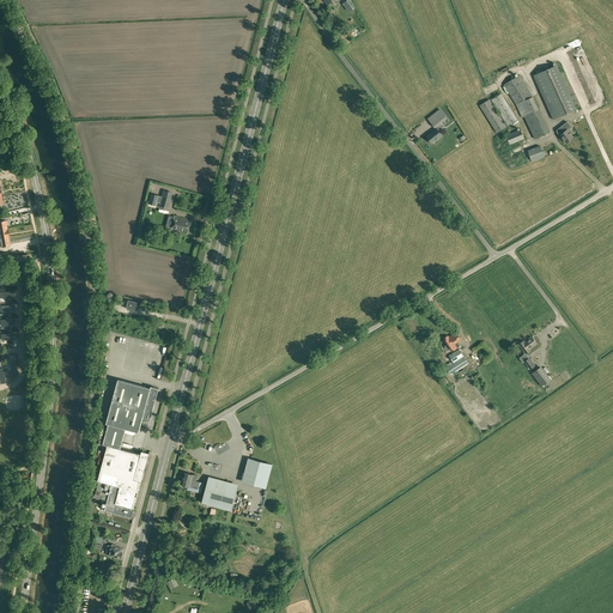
[(354,6),(349,0),(347,0),(343,4),(349,12),(354,6)]
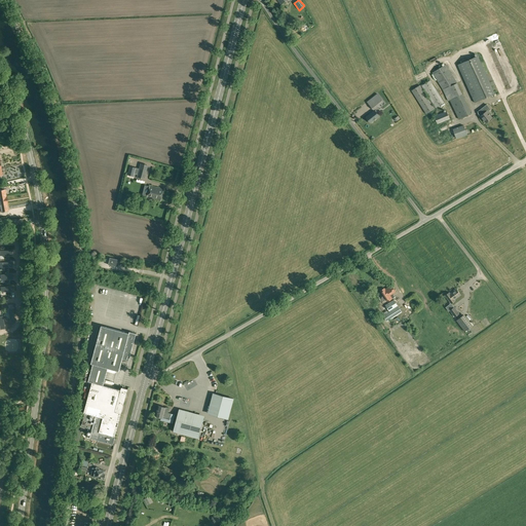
[(304,32),(309,28),(305,24),(300,28),(304,32)]
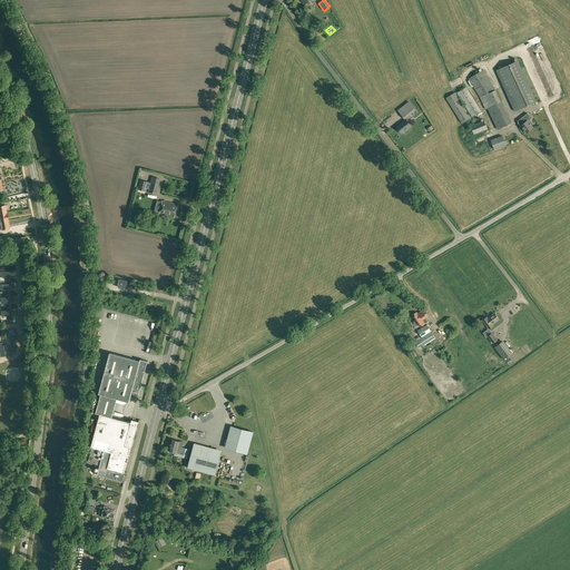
[(529,41),(539,65),(549,60),(542,47),(538,37),(529,41)]
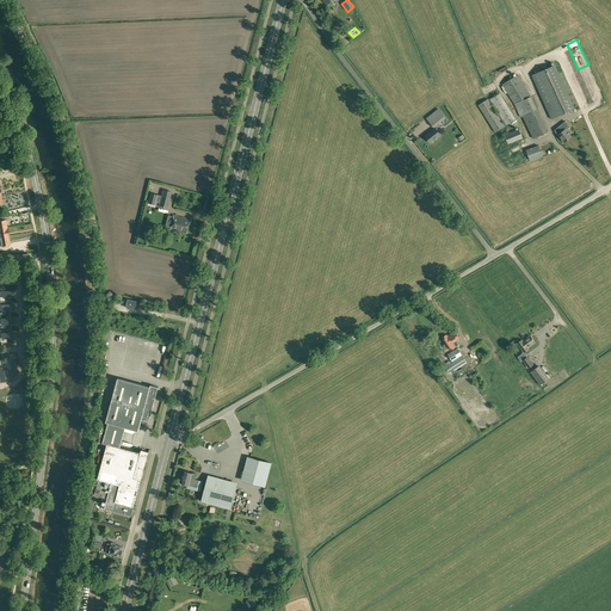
[(575,80),(561,50),(556,54),(571,82),(575,80)]
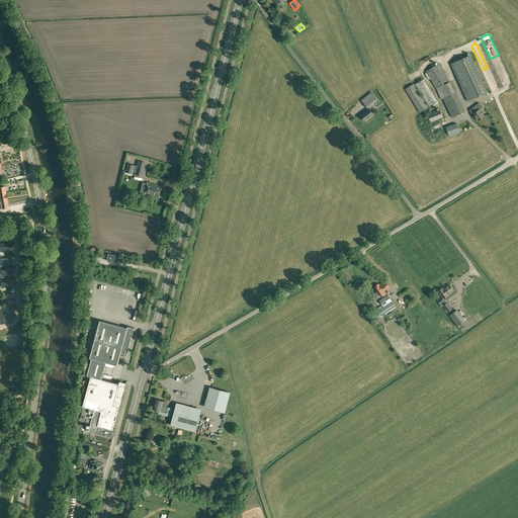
[(470,55),(451,64),(467,100),(487,92),(470,55)]
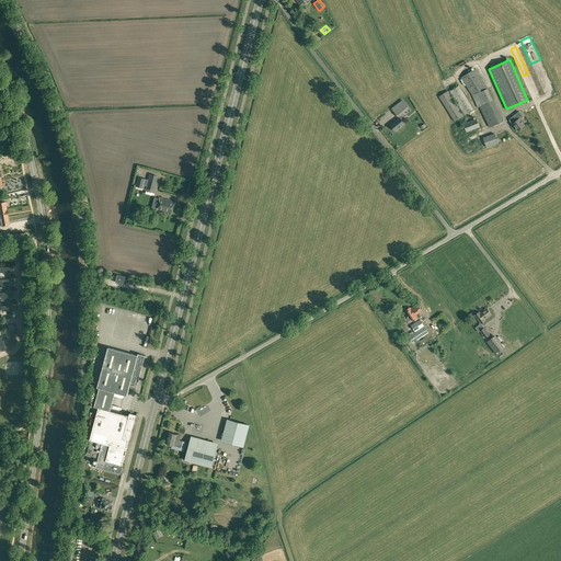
[(503,121),(487,89),(488,89),(474,69),(461,78),(472,95),(474,94),(490,127),(503,121)]
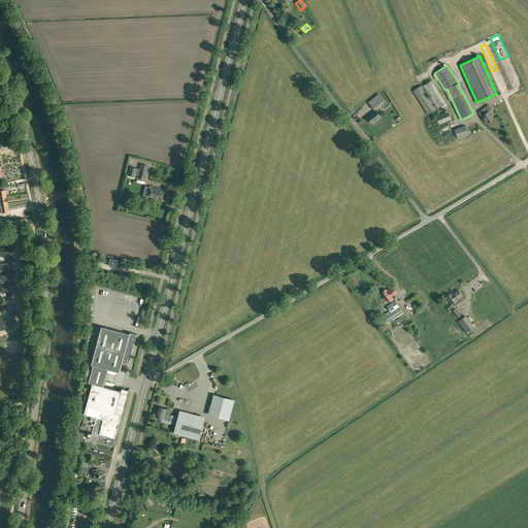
[(437,108),(447,103),(432,80),(423,86),(437,108)]
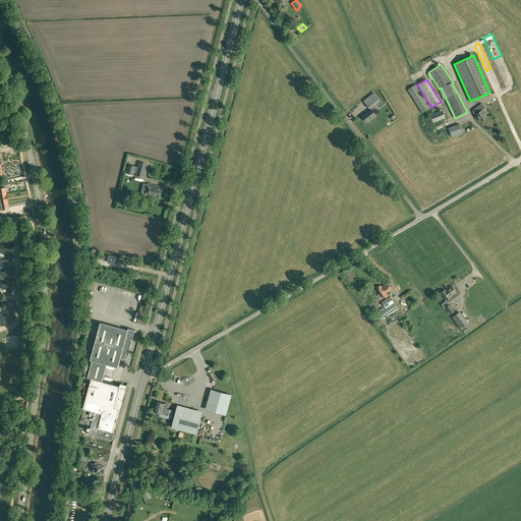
[(422,113),(430,107),(416,84),(407,90),(422,113)]
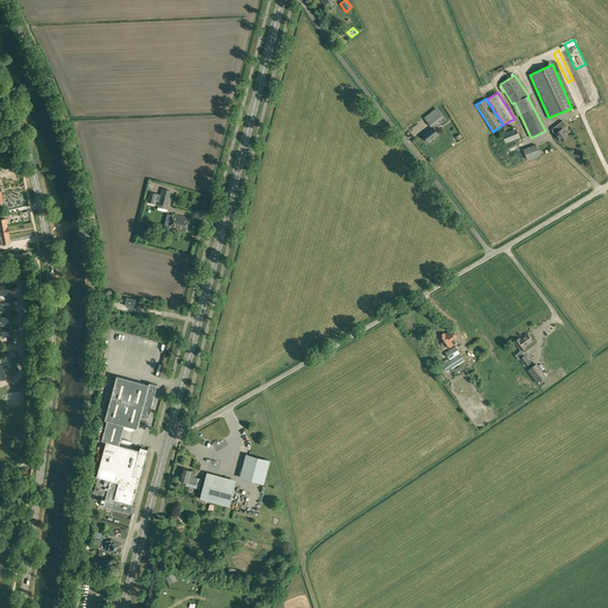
[(424,118),(428,122),(431,127),(443,118),(439,113),(436,108),(424,118)]
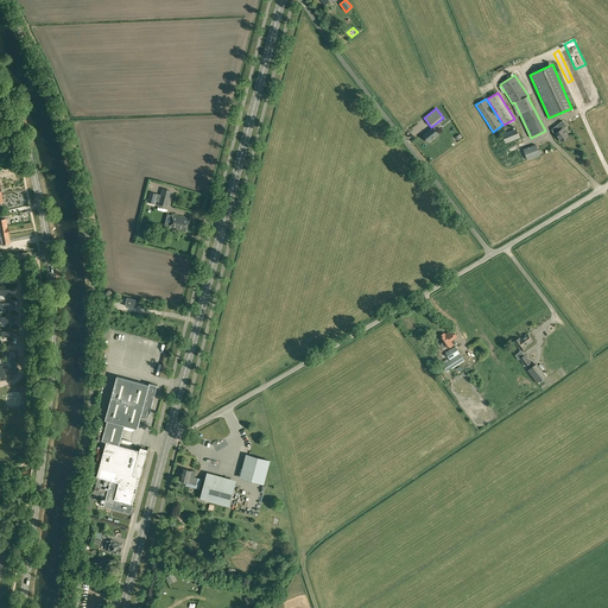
[(569,137),(563,130),(568,126),(563,120),(551,130),(552,131),(555,134),(556,133),(562,141),(569,137)]
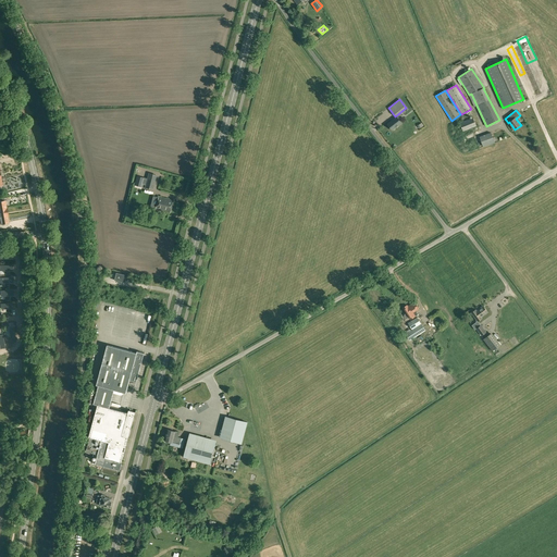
[(392,130),(401,123),(396,116),(387,124),(392,130)]
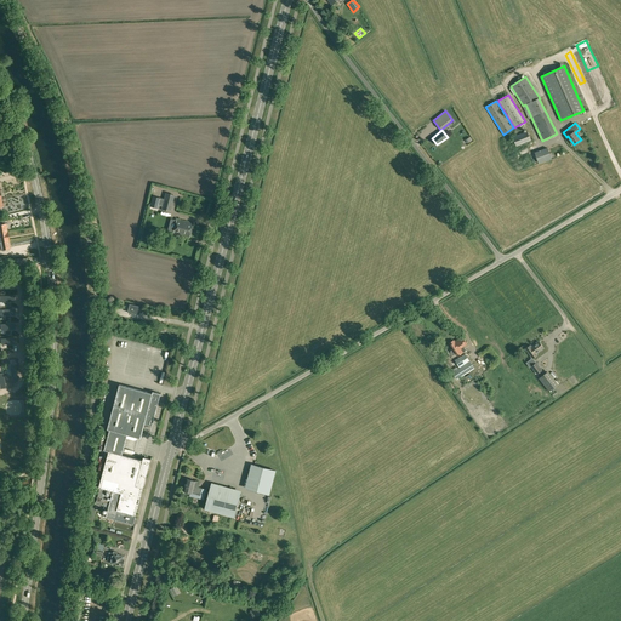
[(517,147),(531,141),(528,131),(516,136),(512,137),(517,147)]
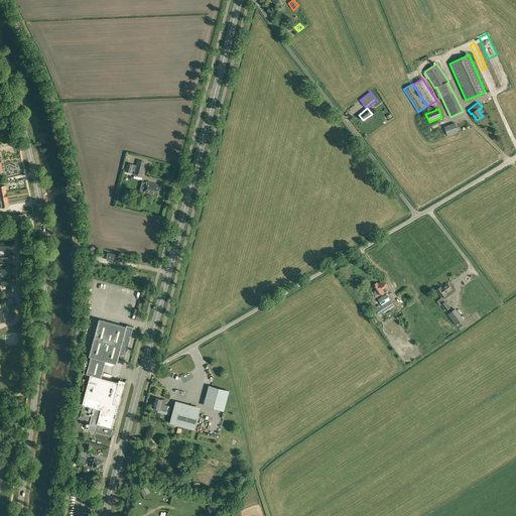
[(455,123),(444,127),(447,136),(459,132),(455,123)]
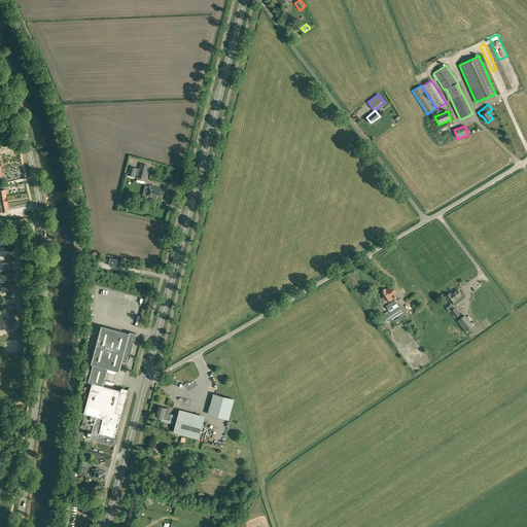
[(137,178),(138,178),(143,179),(145,180),(148,166),(141,164),(137,178)]
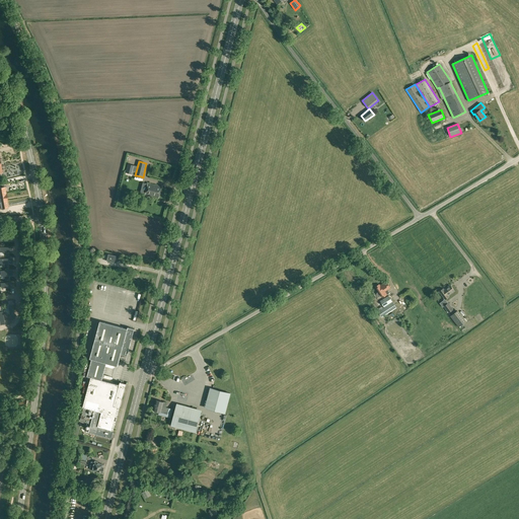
[(158,198),(161,187),(148,183),(145,195),(158,198)]
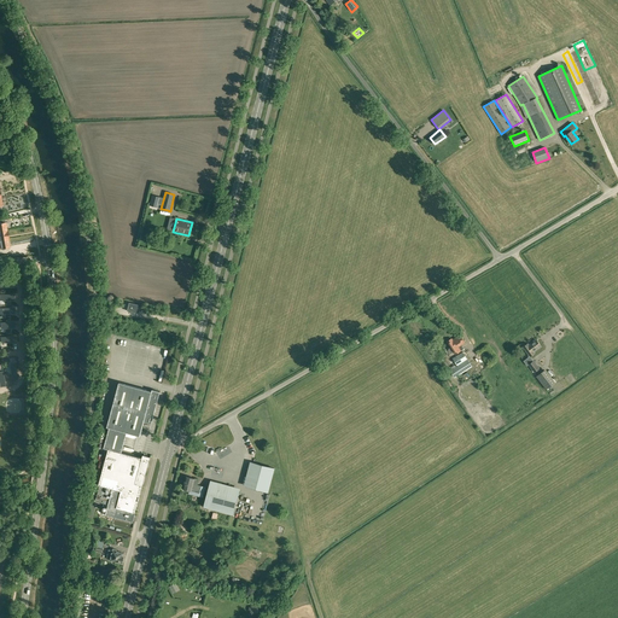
[(0,248),(1,248),(3,249),(4,249),(5,249),(5,248),(10,246),(9,238),(0,239),(0,248)]
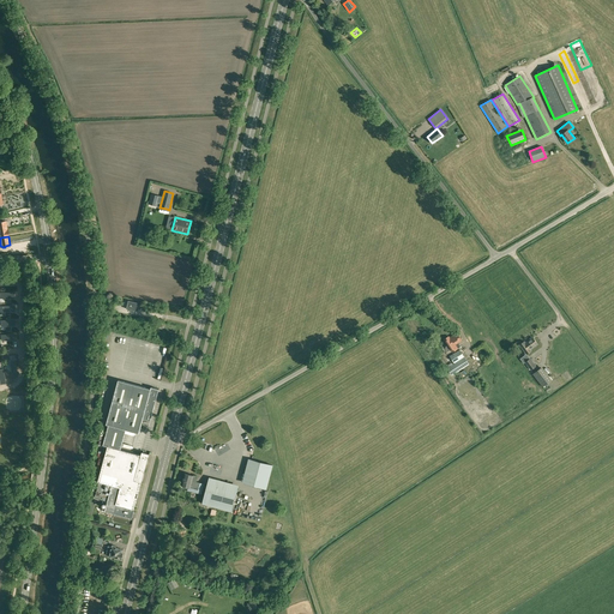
[(128,301),(126,309),(136,311),(137,302),(128,301)]
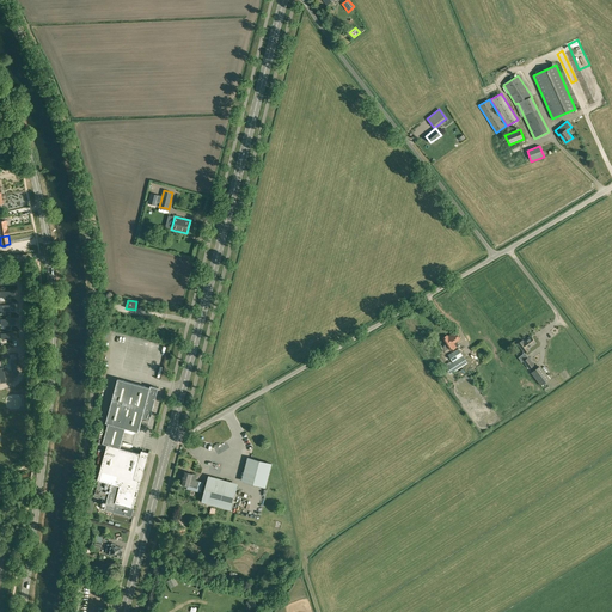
[(447,349),(450,348),(451,350),(459,346),(457,342),(460,340),(456,332),(448,337),(447,336),(444,338),(446,343),(445,344),(444,347),(446,348),(447,349)]
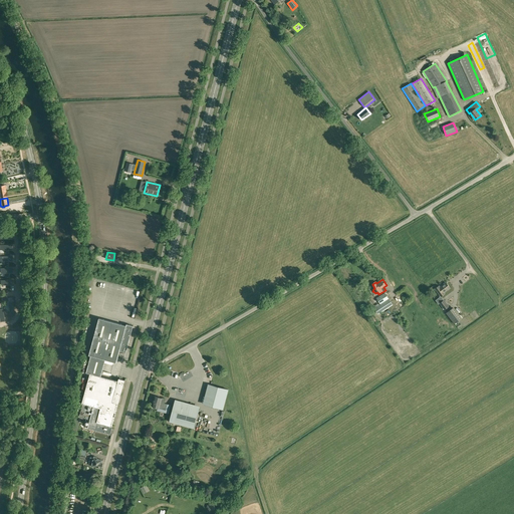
[(444,292),(450,288),(446,282),(440,287),(439,286),(435,289),(441,296),(445,293),(444,292)]
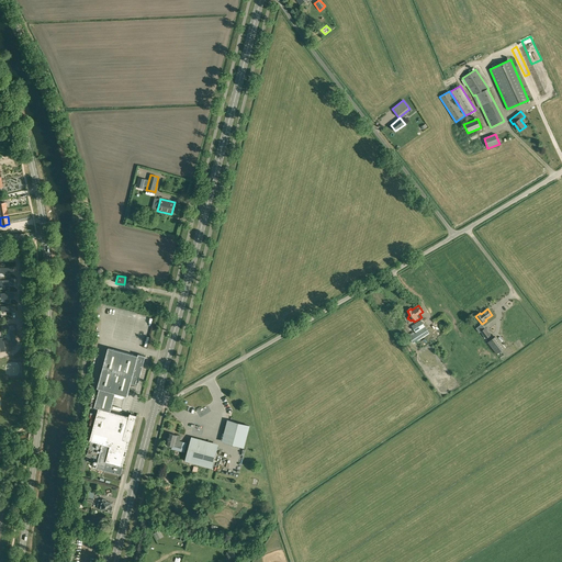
[(416,333),(415,334),(409,337),(414,344),(429,334),(427,329),(420,321),(412,326),(416,333)]
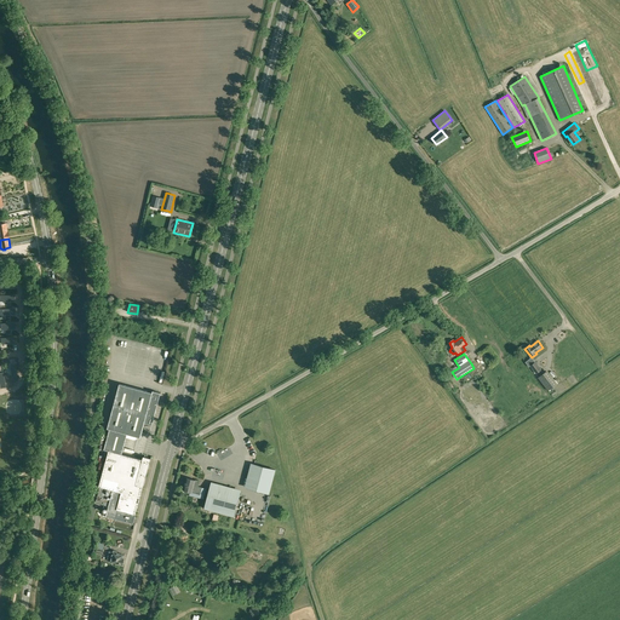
[(530,366),(537,374),(541,369),(535,361),(530,366)]
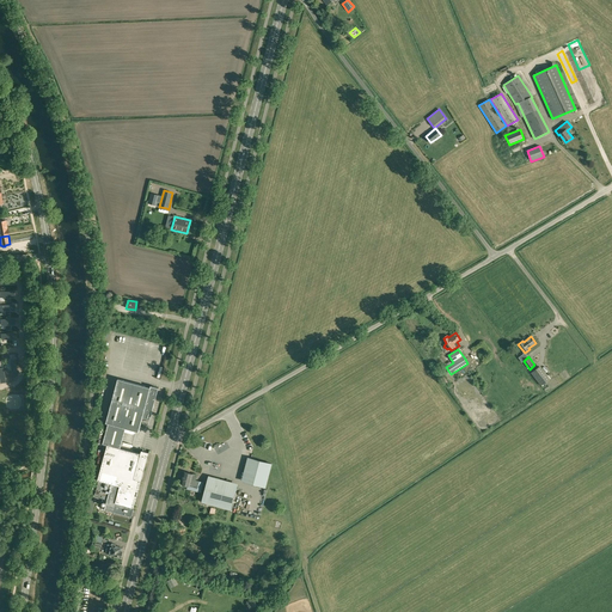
[(550,379),(540,366),(531,373),(540,386),(550,379)]
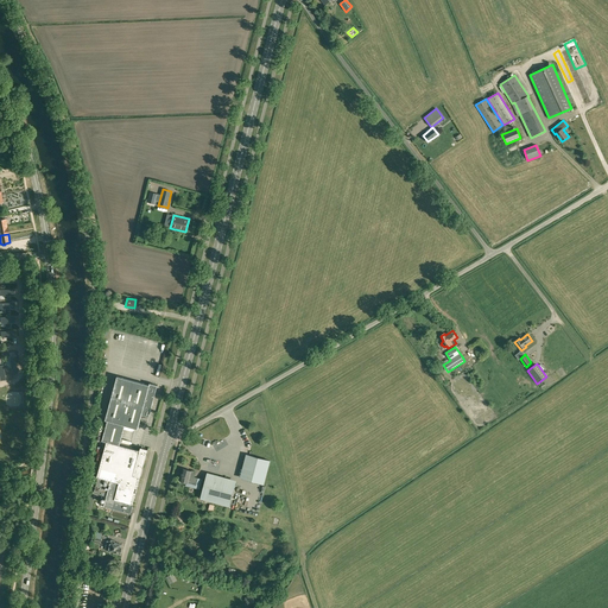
[(105,506),(131,514),(149,450),(141,448),(141,451),(120,445),(125,425),(138,429),(141,415),(149,417),(158,385),(150,382),(150,385),(118,377),(106,419),(108,420),(102,441),(107,442),(97,477),(99,477),(95,493),(107,496),(105,506)]
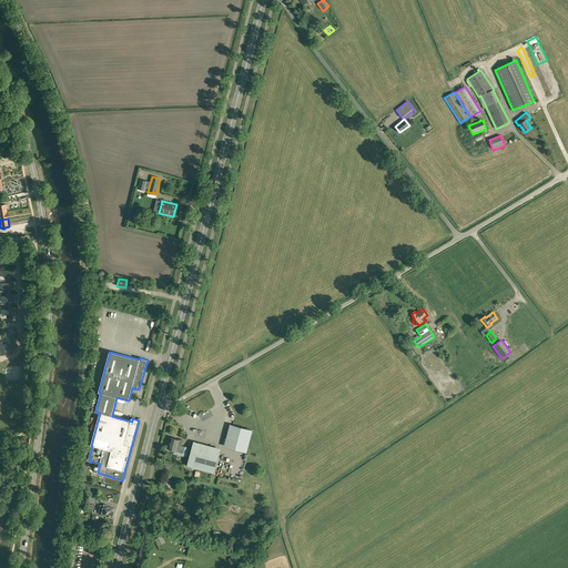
[(232,425),(226,447),(246,452),(252,430),(232,425)]
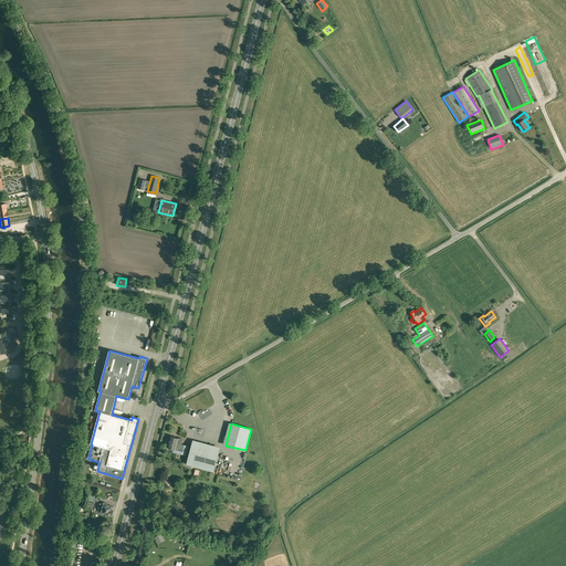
[(173,450),(173,449),(182,451),(185,444),(180,444),(182,439),(170,437),(167,448),(169,448),(168,449),(173,450)]
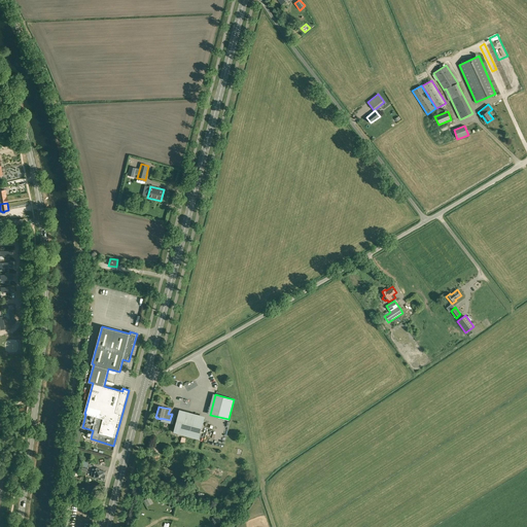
[(180,410),(174,432),(199,438),(204,418),(188,414),(189,412),(180,410)]
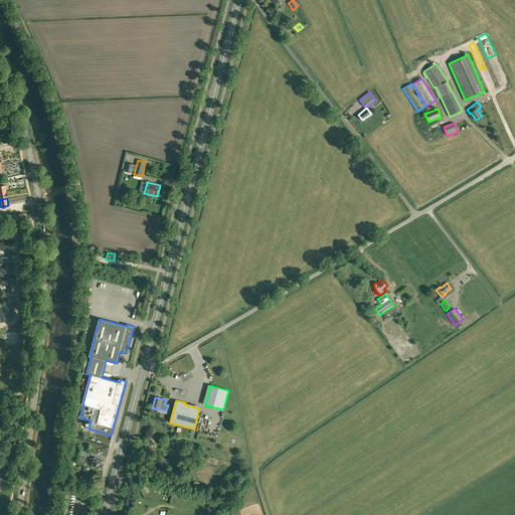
[(183,427),(181,434),(189,436),(190,428),(183,427)]
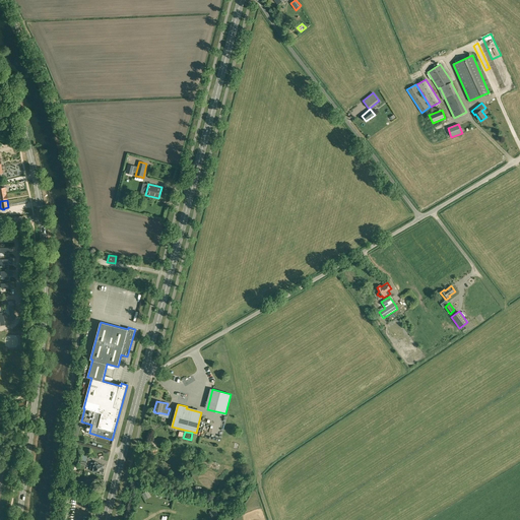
[(94,461),(94,463),(91,462),(90,466),(93,467),(92,471),(103,473),(103,472),(104,471),(104,470),(104,469),(105,465),(99,464),(99,462),(94,461)]
